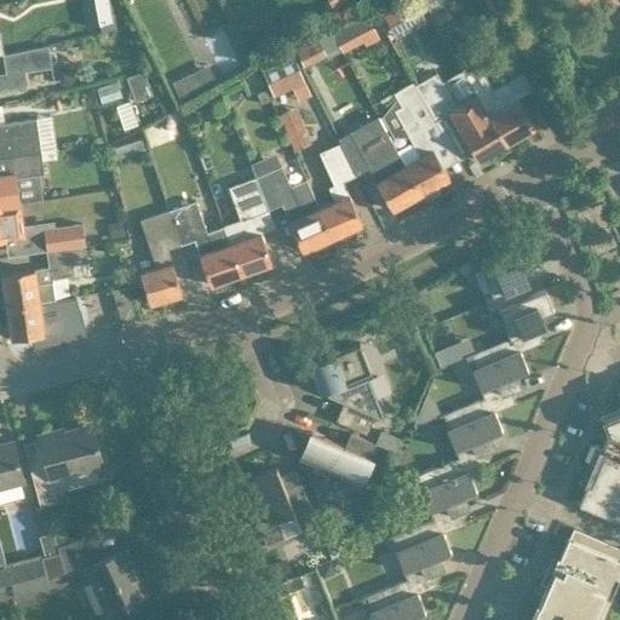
[(109,0),(82,0),(87,27),(101,24),(108,23),(114,22),(112,10),(109,0)]
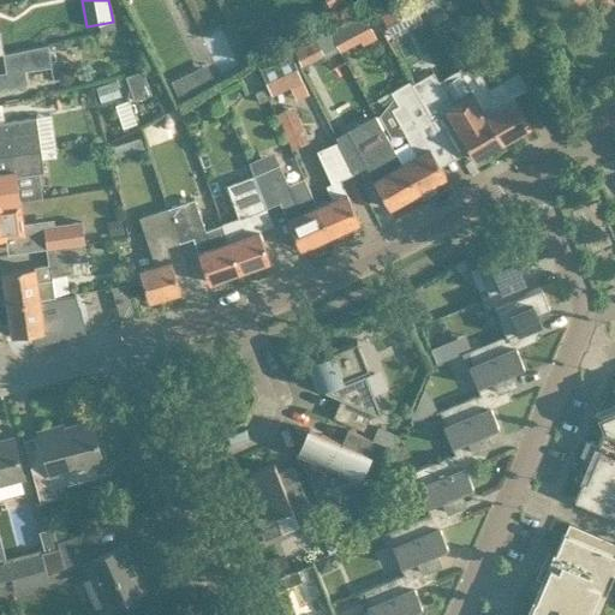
[(382,16),(393,37),(423,22),(412,0),(382,16)]
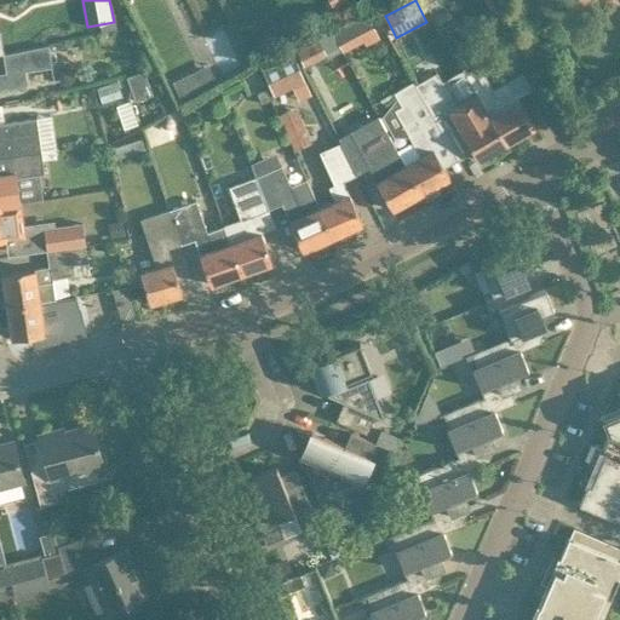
[(442,0),(425,0),(432,13),(446,5),(442,0)]
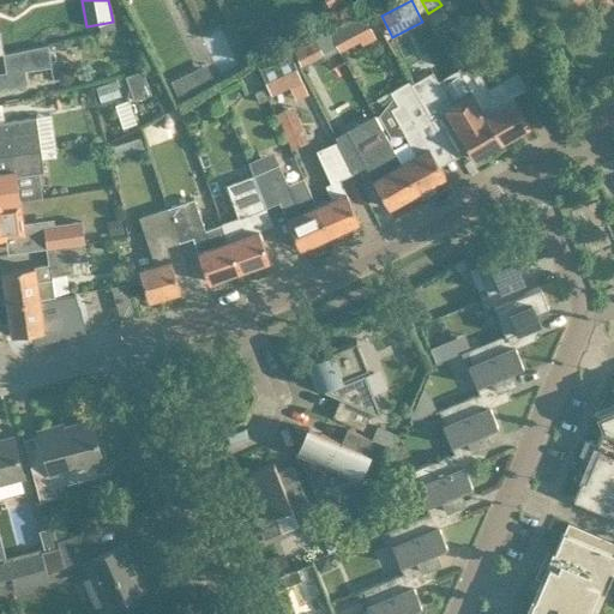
[(480,0),(489,18),(501,12),(494,0),(480,0)]
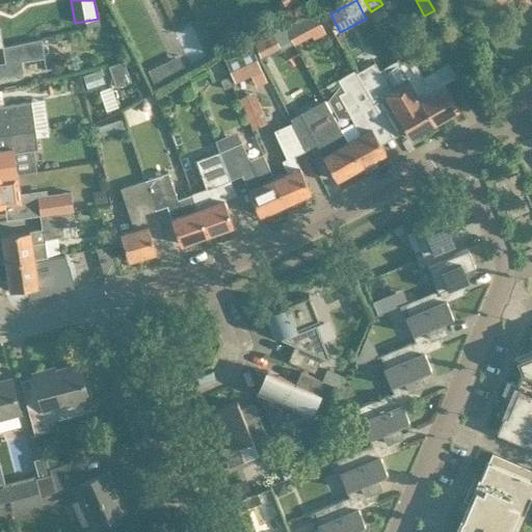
[(285,27),(294,45),(313,35),(314,38),(325,33),(314,11),(285,27)]
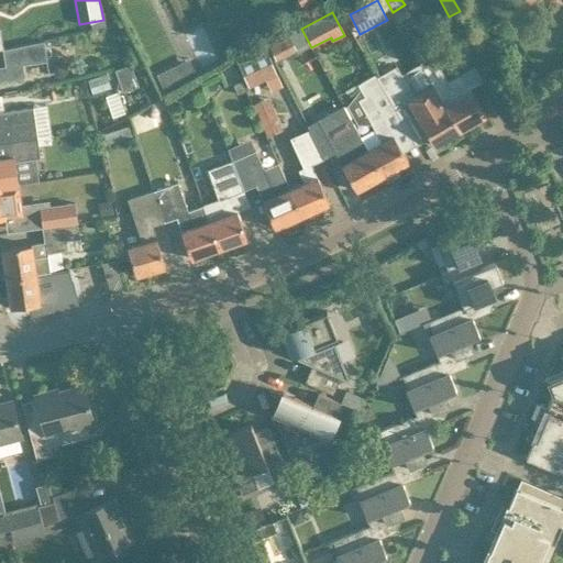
[(98,21),(91,22),(92,29),(106,26),(105,20),(103,20),(98,21)]
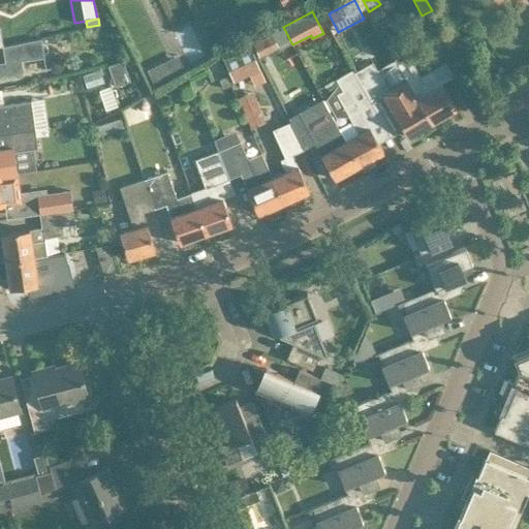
[(253,41),(260,55),(278,47),(272,33),(253,41)]
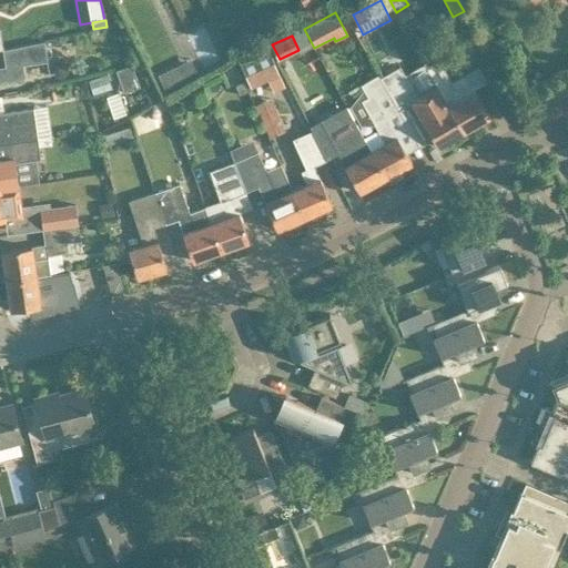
[(428,40),(419,46),(415,48),(425,64),(424,64),(449,105),(464,131),(489,115),(473,88),(487,80),(478,64),(452,80),(428,40)]
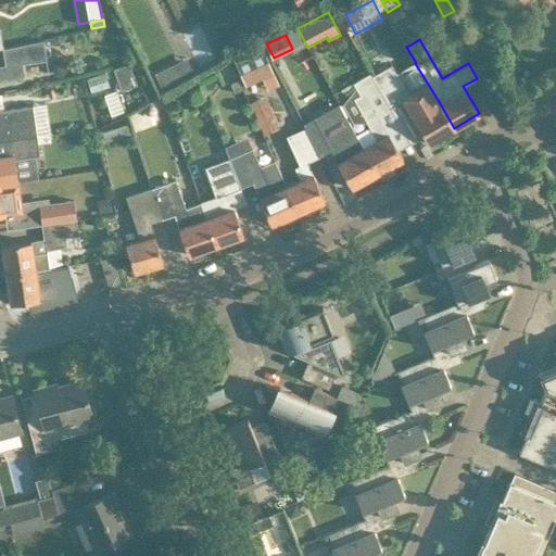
[(0,65),(0,79),(25,77),(23,64),(46,60),(43,40),(33,42),(2,48),(3,50),(5,65),(0,65)]
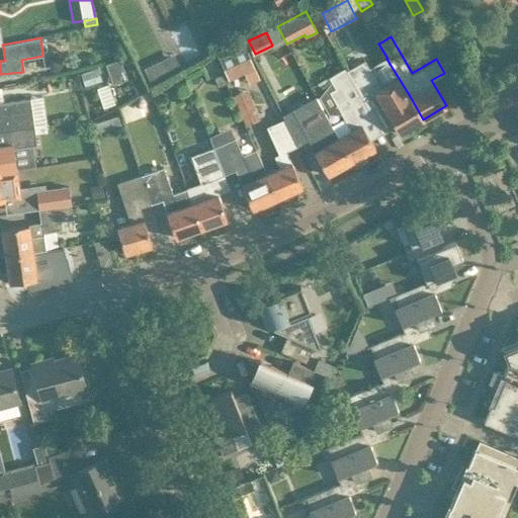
[(245,47),(219,59),(229,80),(244,73),(255,68),(245,47)]
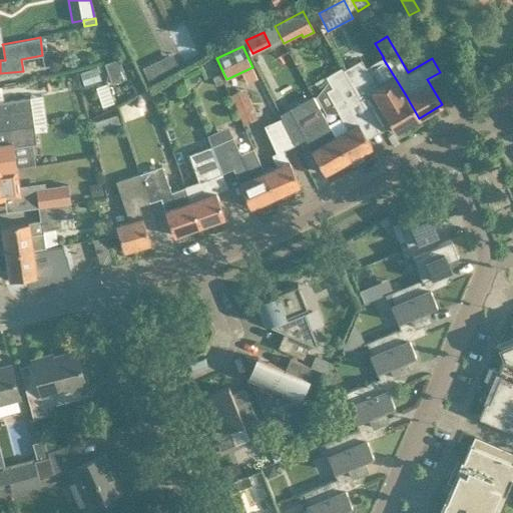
[(362,59),(344,69),(379,132),(391,124),(396,132),(419,118),(406,95),(383,58),(367,67),(362,59)]
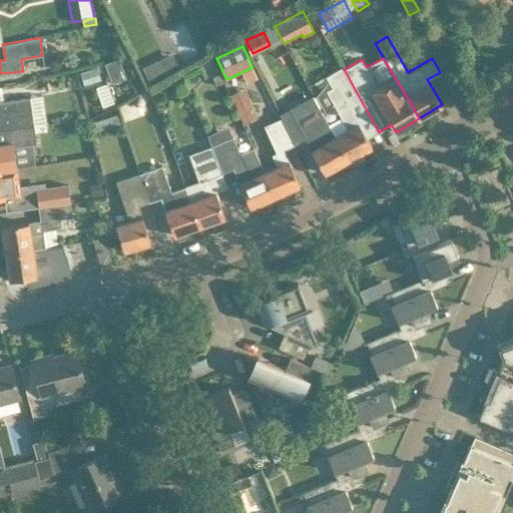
[(105,64),(113,83),(126,77),(118,59),(105,64)]
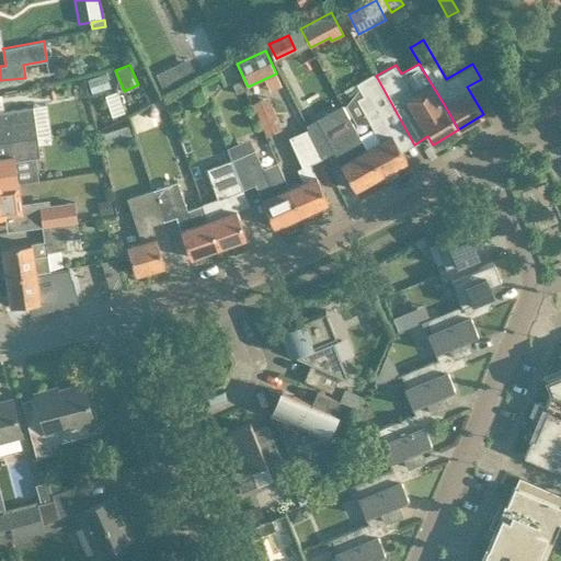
[(172,66),(156,73),(162,88),(179,80),(172,66)]
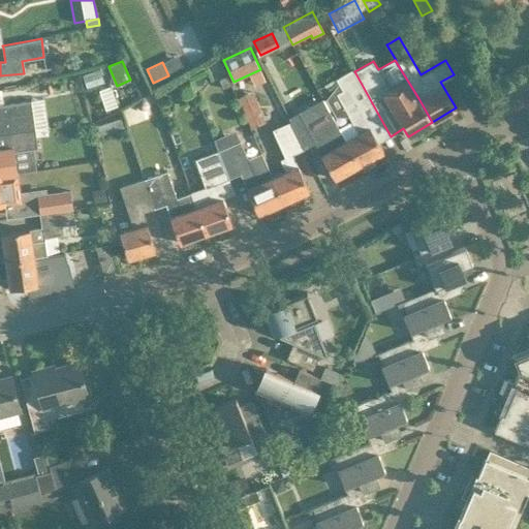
[(338,128),(345,141),(359,164),(383,151),(370,127),(371,127),(360,106),(370,100),(381,120),(381,121),(395,145),(395,144),(391,136),(354,71),(353,68),(336,79),(342,90),(336,93),(351,121),(338,128)]
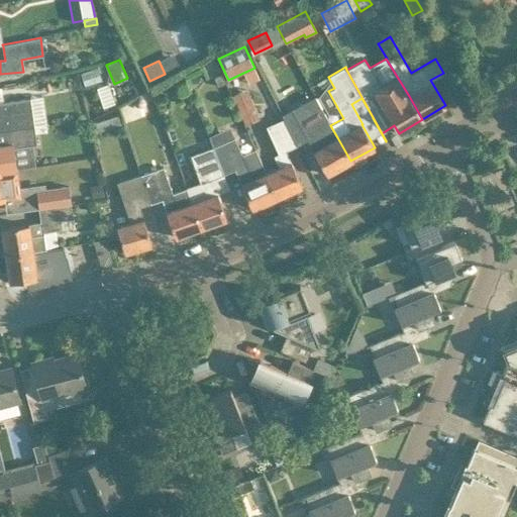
[(222,75),(215,78),(218,87),(226,84),(222,75)]
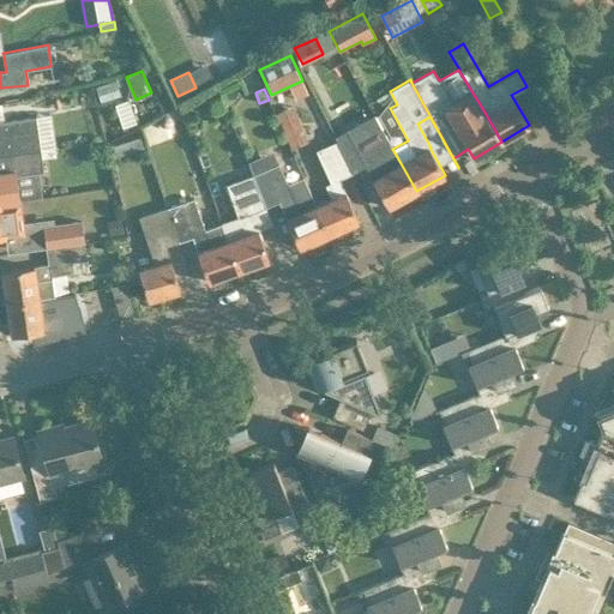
[(128,101),(115,106),(122,130),(137,125),(128,101)]
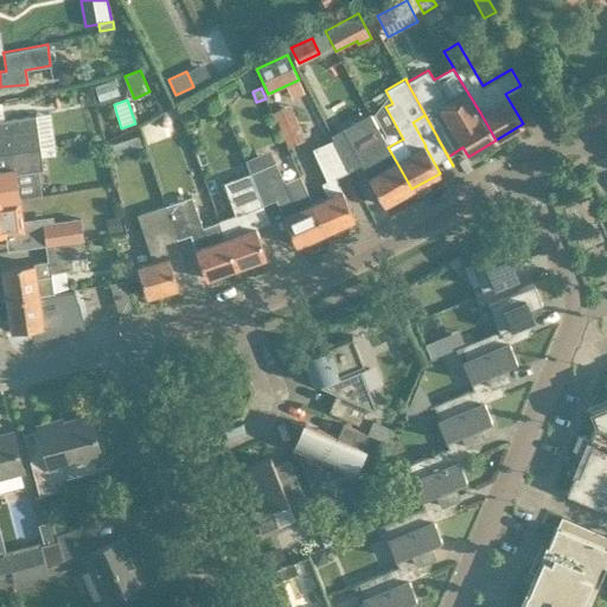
[(304,139),(287,102),(272,109),(288,146),(304,139)]
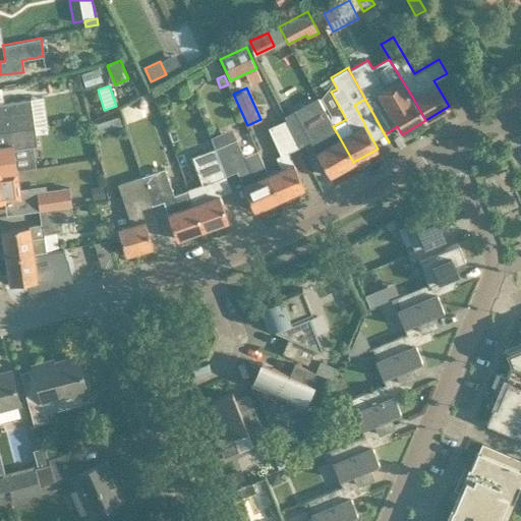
[(0,131),(7,131),(35,127),(31,103),(31,99),(0,102),(0,131)]
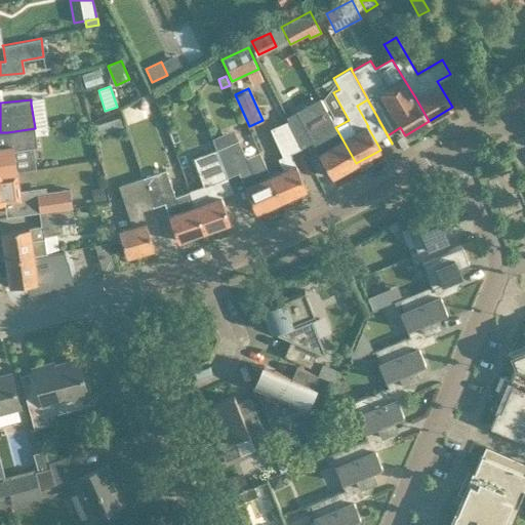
[(310,138),(322,159),(332,176),(356,163),(342,139),(330,147),(309,108),(287,118),(288,121),(299,144),(310,138)]
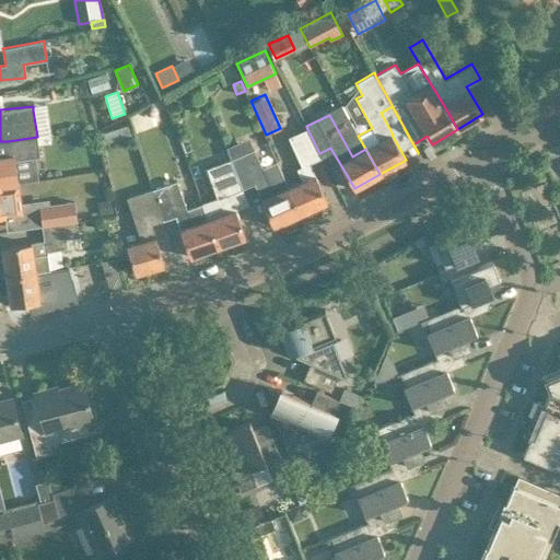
[(103,132),(106,142),(130,136),(128,125),(103,132)]
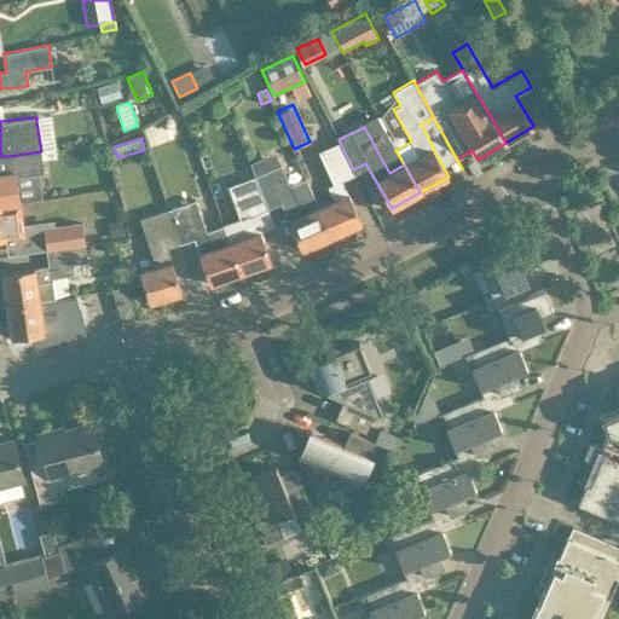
[(353,169),(340,143),(318,151),(333,184),(328,186),(334,200),(348,194),(342,180),(356,174),(353,169)]
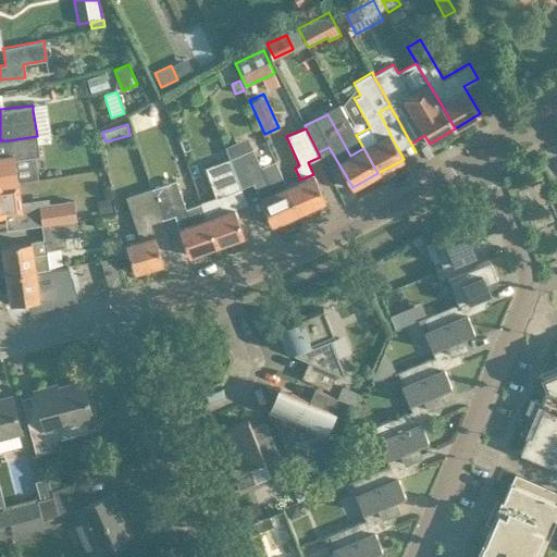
[(10,155),(0,156),(0,185),(19,183),(17,181),(14,159),(39,156),(38,144),(37,136),(8,140),(10,155)]
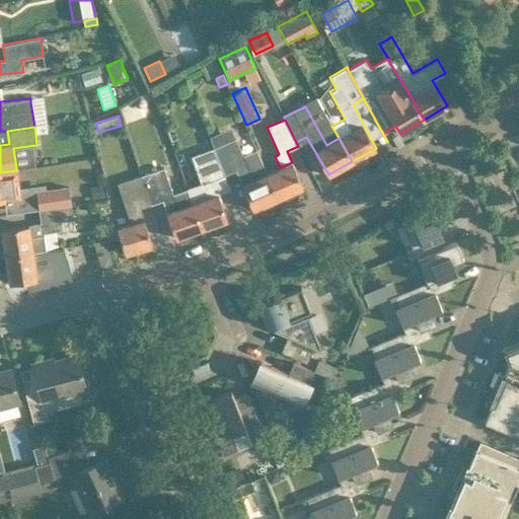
[(235,138),(213,148),(224,175),(235,170),(244,191),(252,209),(278,198),(267,173),(256,151),(243,156),(235,138)]
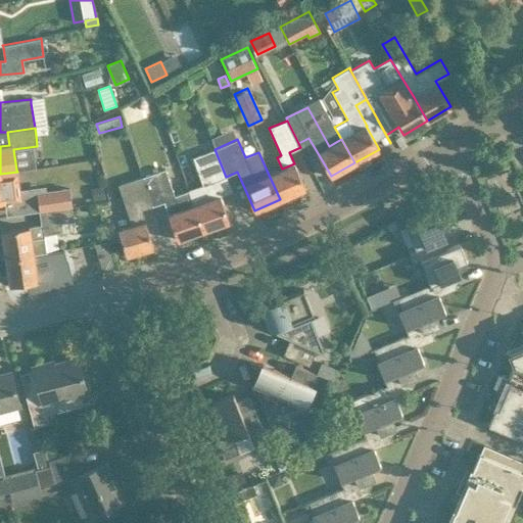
[(202,185),(188,189),(202,231),(229,221),(220,196),(215,182),(226,177),(215,149),(193,157),(202,185)]
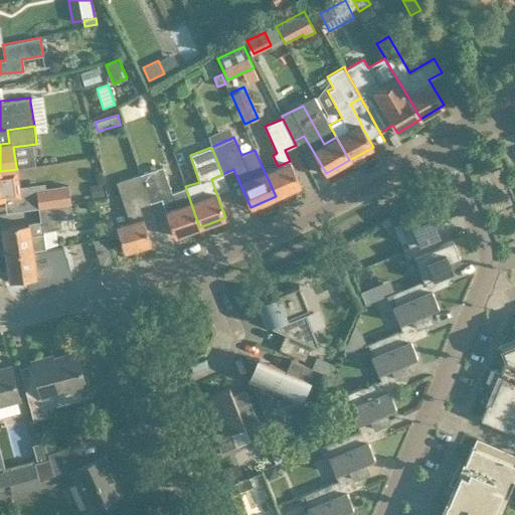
[(278,166),(265,172),(276,196),(301,185),(290,161),(278,166)]
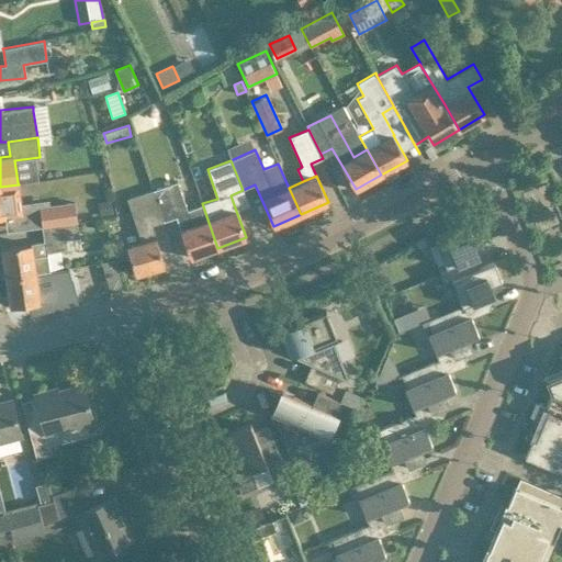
[(177,181),(153,190),(164,222),(176,217),(182,237),(190,258),(217,248),(202,203),(187,209),(177,181)]
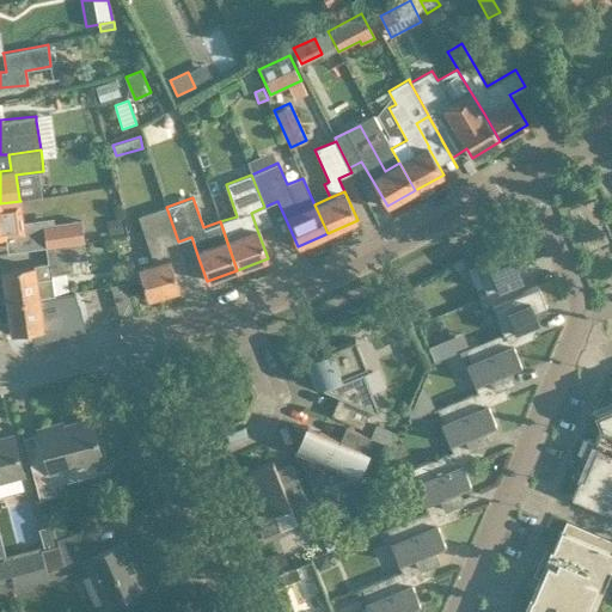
[(20,201),(0,203),(0,236),(25,233),(20,201)]
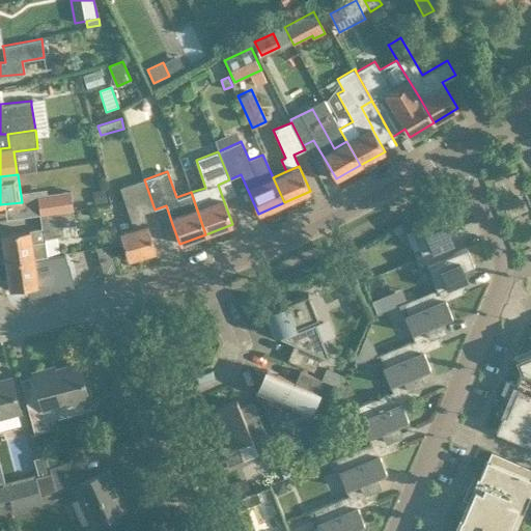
[(120,233),(122,240),(128,259),(156,251),(144,213),(155,210),(144,179),(120,187),(134,229),(120,233)]
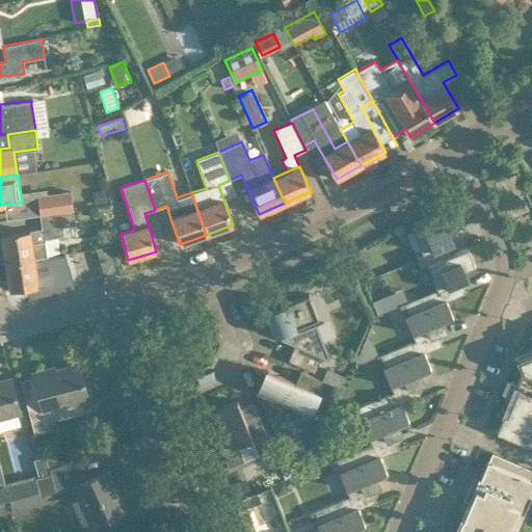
[(94,192),(96,204),(108,202),(106,190),(94,192)]
